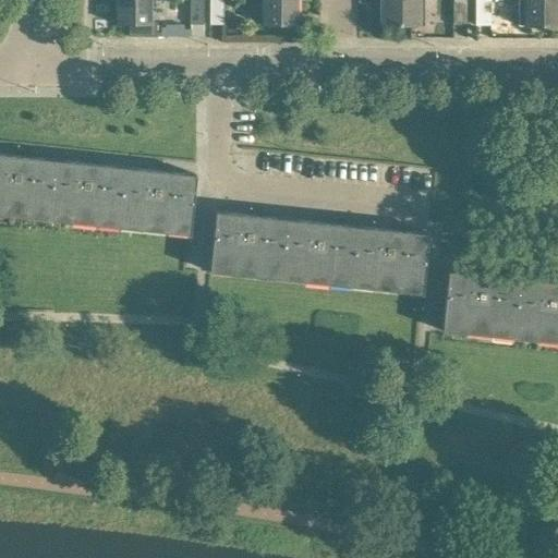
[(150,0),(116,0),(116,24),(129,24),(129,36),(157,36),(157,24),(150,24),(150,12),(150,0)]
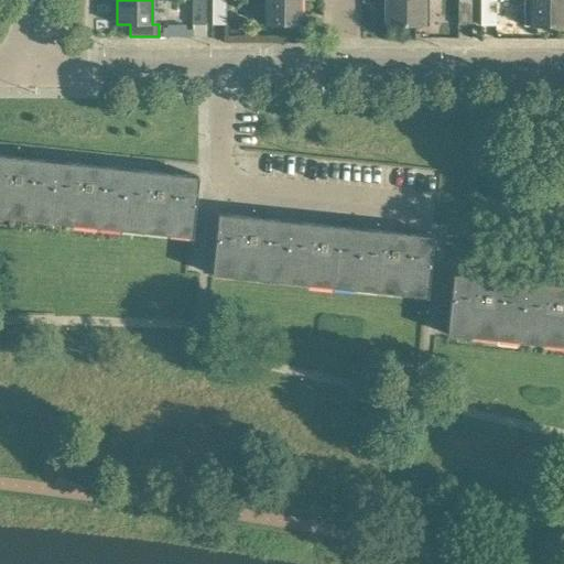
[(205,24),(204,0),(192,0),(192,24),(193,24),(205,24)]
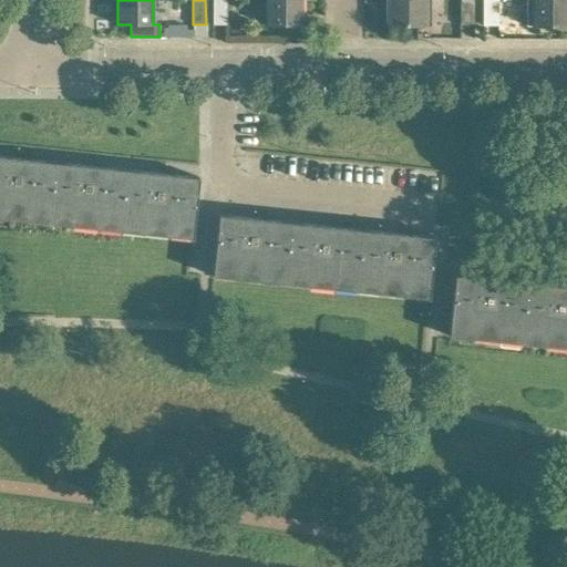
[(226,0),(212,0),(213,24),(226,26),(226,0)]
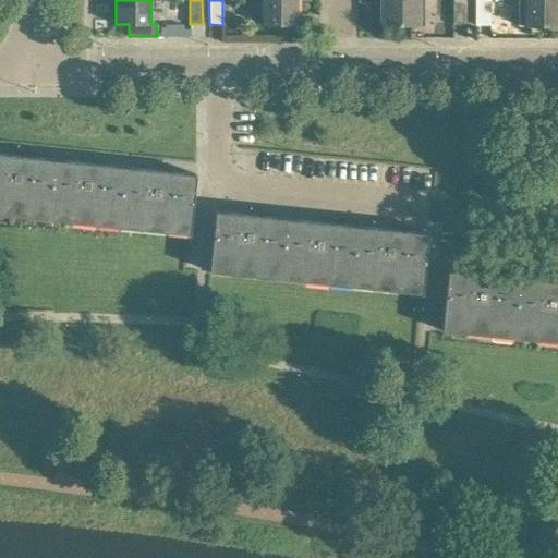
[(296,25),(296,0),(262,0),(262,24),(296,25)]
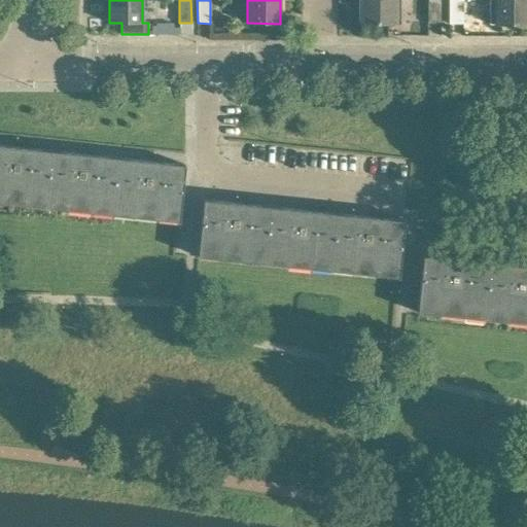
[(387,24),(400,24),(399,0),(358,0),(359,24),(387,24)]
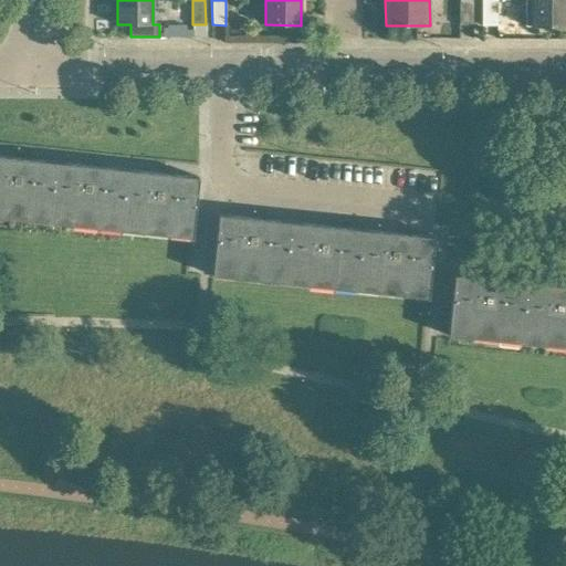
[(473,25),(473,0),(459,0),(460,25),(473,25)]
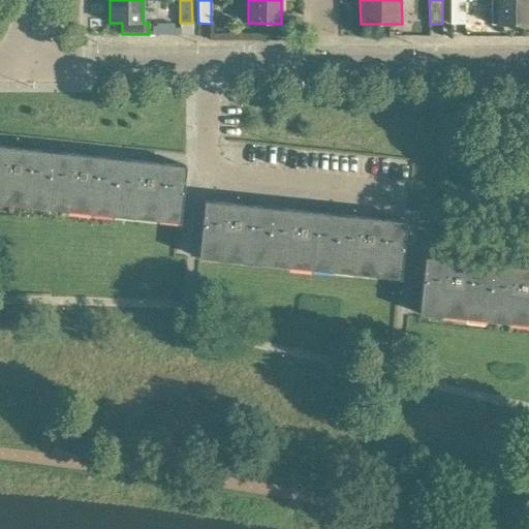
[(450,0),(450,24),(466,24),(465,0),(450,0)]
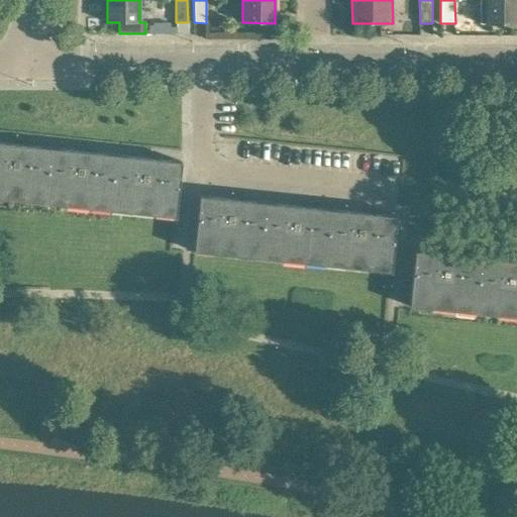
[(516,0),(480,0),(480,23),(516,23),(516,0)]
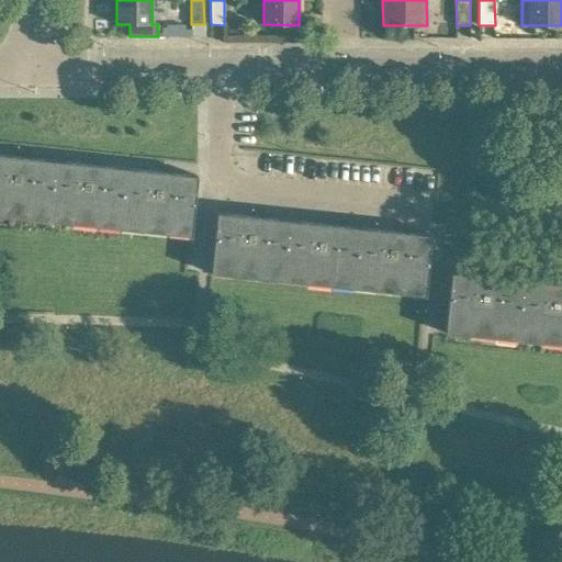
[(0,154),(0,215),(26,218),(27,213),(48,215),(47,221),(48,221),(55,160),(0,154)]
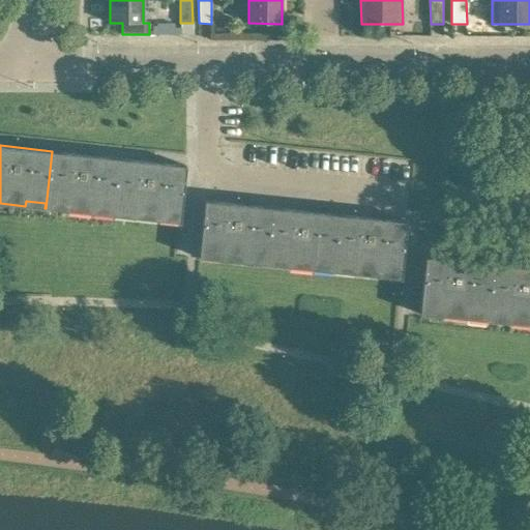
[(114,210),(119,158),(52,151),(46,208),(47,208),(47,203),(66,205),(66,210),(92,212),(92,208),(112,210),(112,214),(113,215),(114,210)]
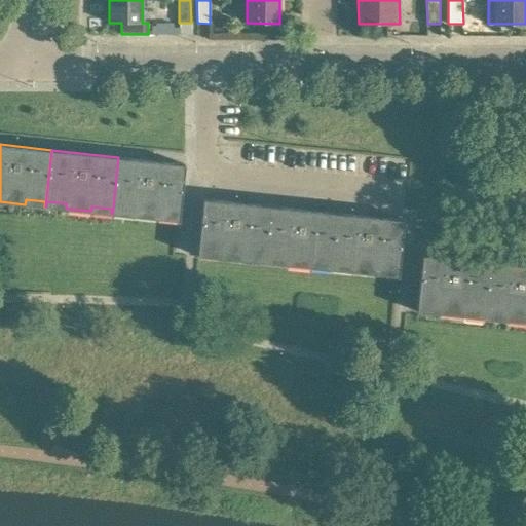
[(118,157),(113,209),(133,211),(132,216),(157,218),(157,214),(177,216),(177,221),(179,221),(185,164),(118,157)]
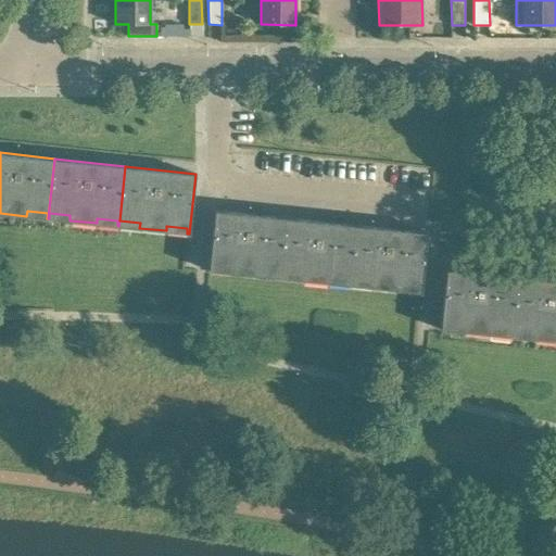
[(278,277),(279,277),(286,217),(214,211),(209,270),(211,270),(211,265),(231,267),(231,272),(257,275),(258,269),(279,272),(278,277)]
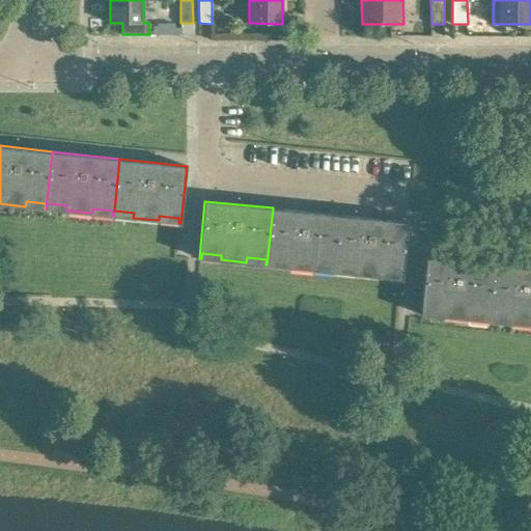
[(334,272),(335,267),(340,215),(273,207),(267,264),(268,264),(268,259),(287,262),(287,267),(313,270),(313,264),(333,267),(333,272),(334,272)]
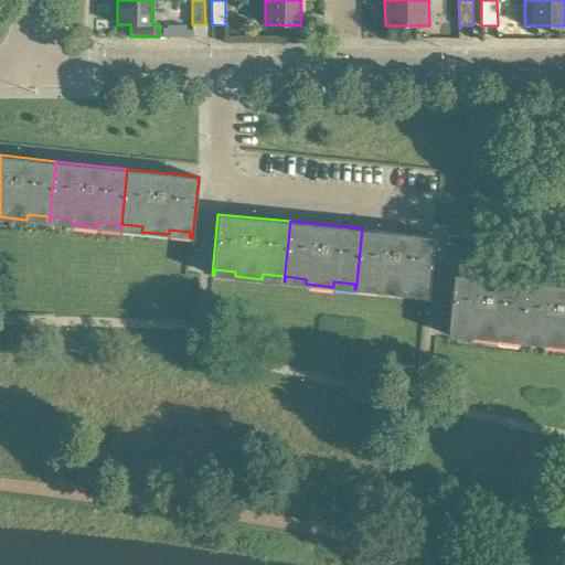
[(362,228),(356,284),(377,286),(376,291),(404,294),(405,289),(426,291),(425,297),(427,298),(434,236),(362,228)]
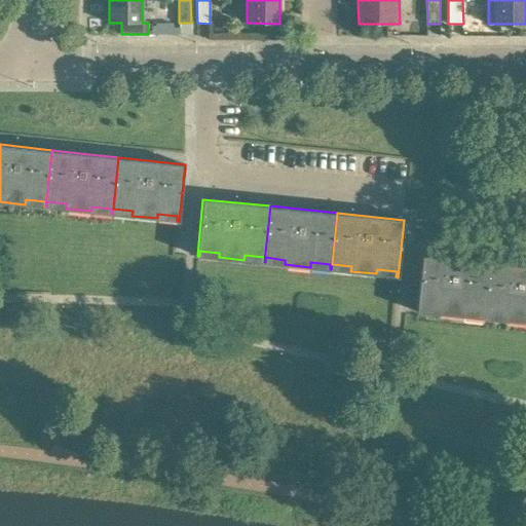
[(422,254),(416,311),(418,312),(418,306),(438,308),(438,313),(463,315),(463,311),(483,313),(483,317),(484,317),(490,261),(422,254)]
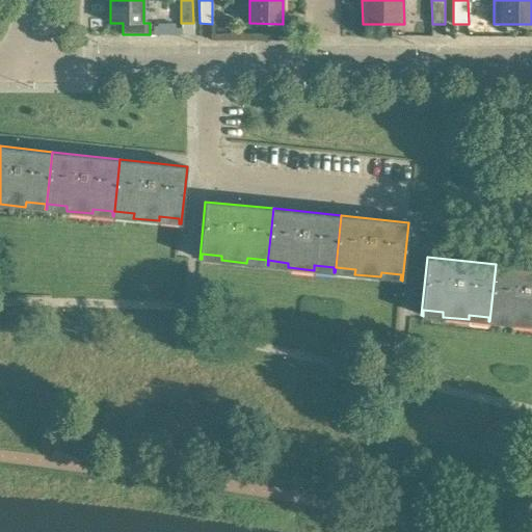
[(531,268),(496,264),(489,321),(489,322),(490,317),(510,319),(509,324),(531,325),(531,268)]
